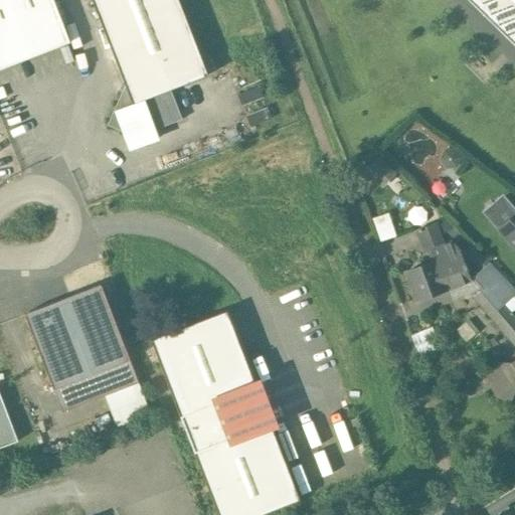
[(0,0),(0,68),(70,42),(53,0),(0,0)]
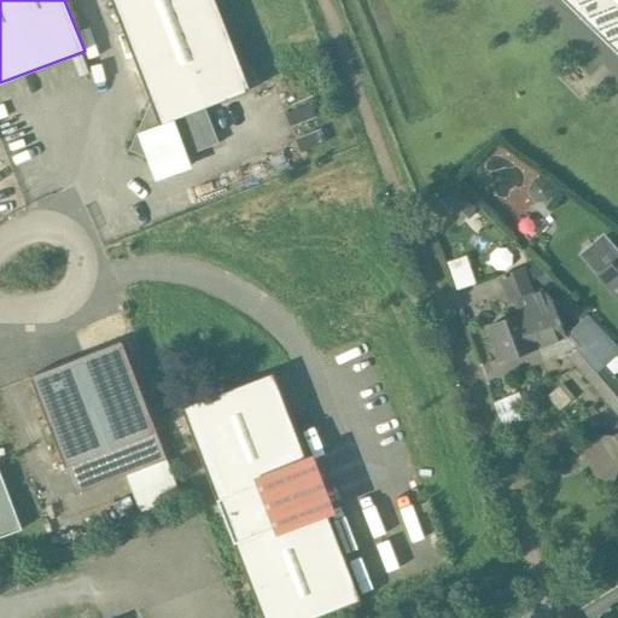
[(250,89),(215,0),(111,0),(151,101),(159,124),(205,108),(250,89)]
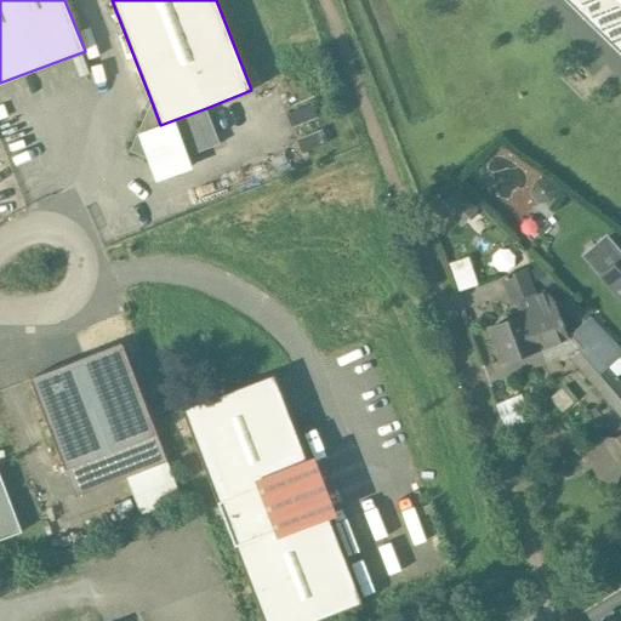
[(620,0),(567,0),(620,52),(620,0)]
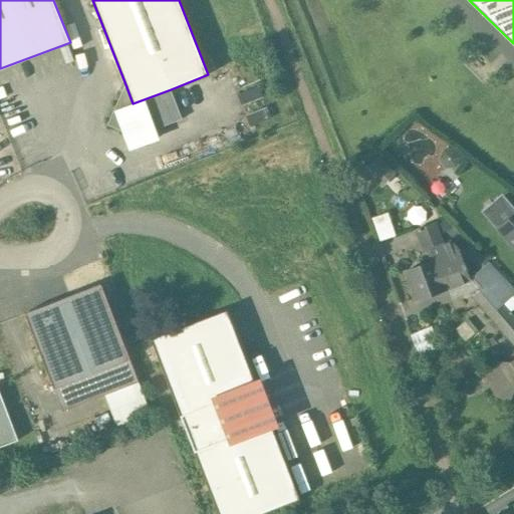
[(171,89),(133,103),(125,84),(107,124),(148,142),(153,131),(182,118),(171,89)]
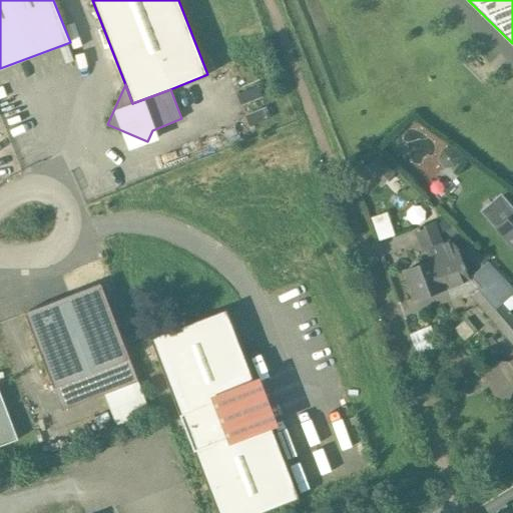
[(382,185),(396,169),(378,153),(364,169),(382,185)]
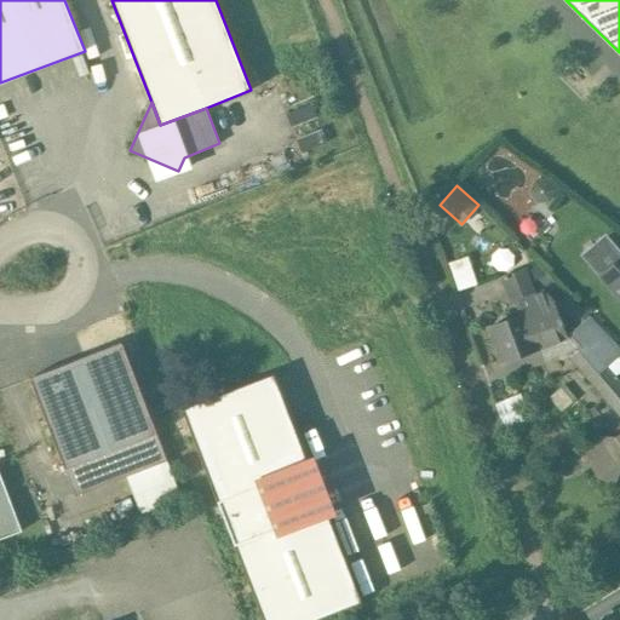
[(619,259),(619,252),(606,236),(584,254),(602,275),(619,259)]
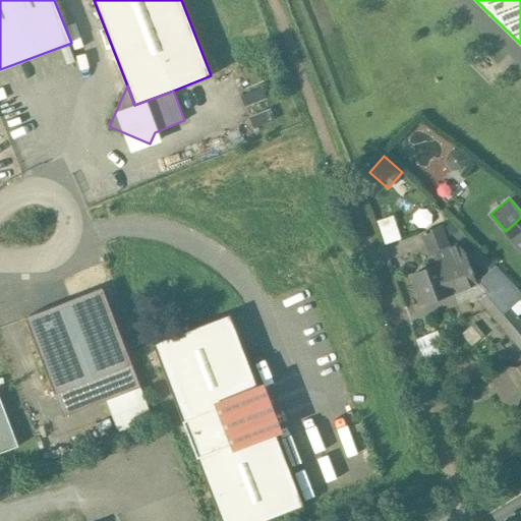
[(384,241),(400,237),(394,214),(378,218),(384,241)]
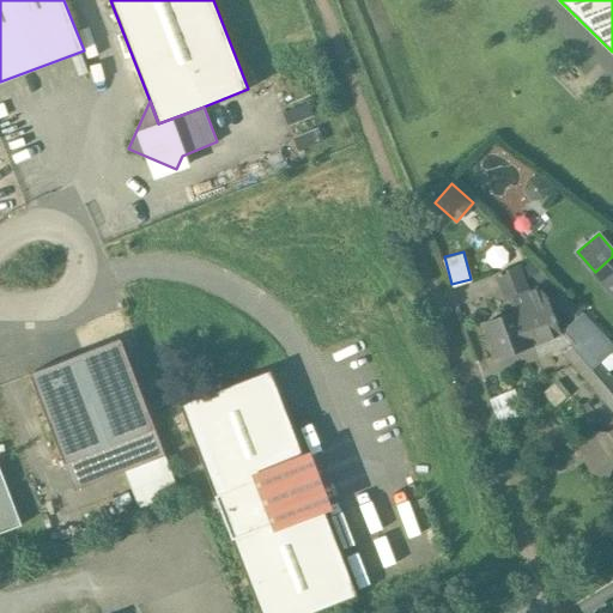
[(612,256),(595,272),(594,273),(612,295),(612,256)]
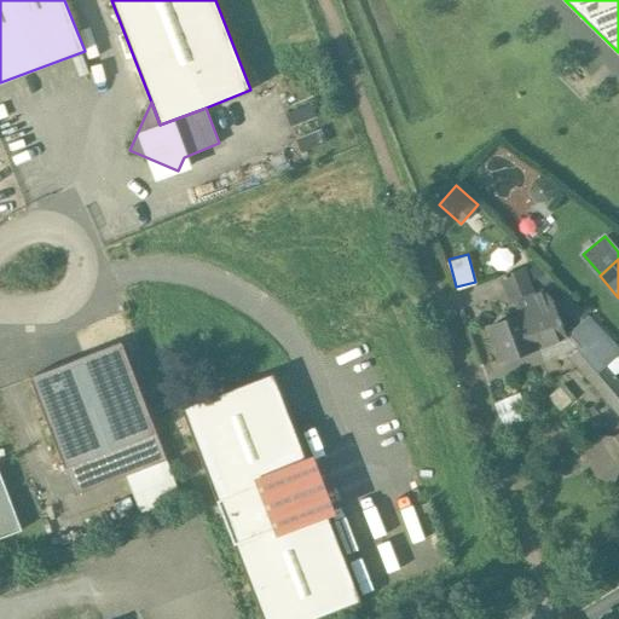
[(525,270),(507,276),(507,275),(503,276),(503,277),(513,302),(519,300),(518,300),(533,294),(525,270)]
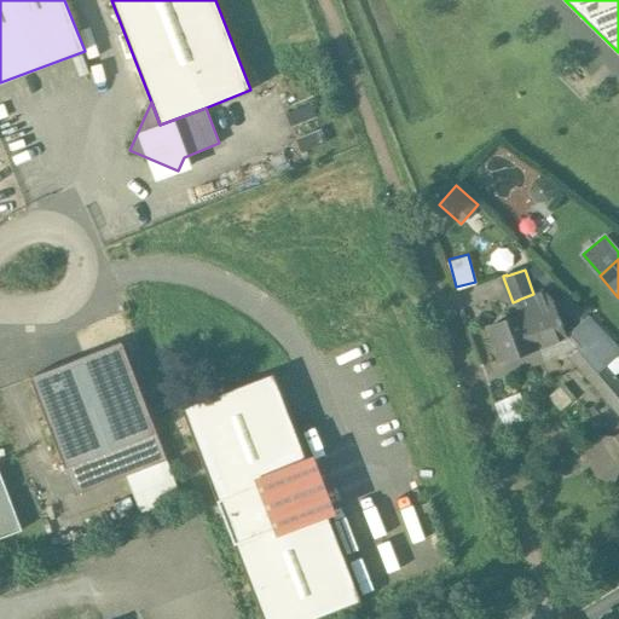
[(589,316),(545,270),(537,277),(580,324),(589,316)]
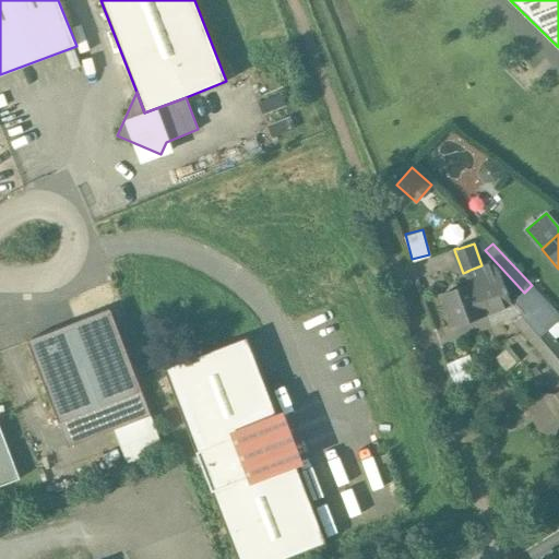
[(482,265),(467,271),(468,271),(473,283),(474,283),(486,313),(511,304),(507,292),(508,290),(506,285),(504,286),(498,270),(491,262),(482,265)]
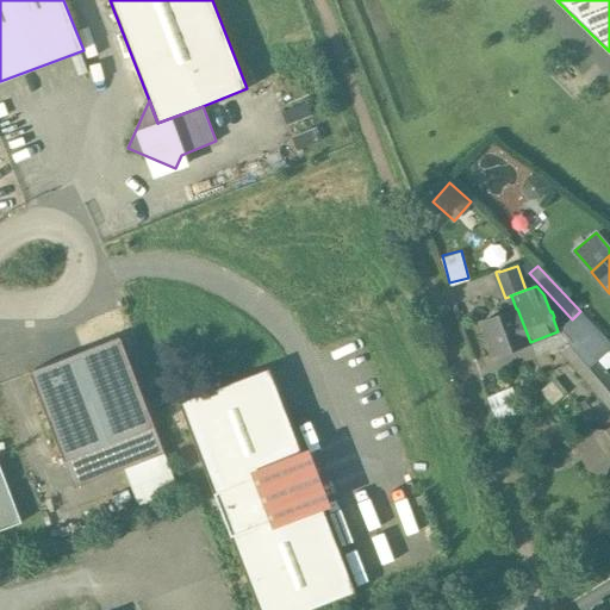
[(516,309),(481,322),(495,355),(530,342),(517,309),(516,309)]
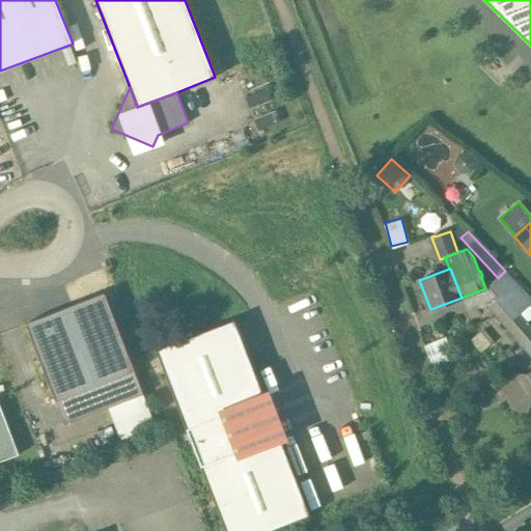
[(498,278),(488,285),(488,287),(498,298),(515,282),(505,271),(498,278)]
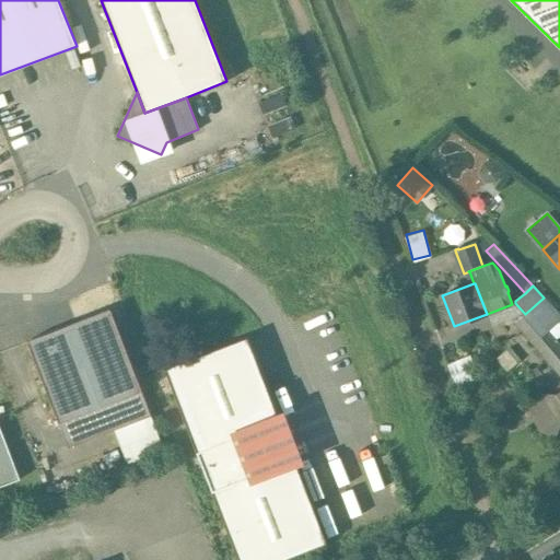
[(556,339),(547,330),(559,319),(559,314),(544,298),(525,314),(515,323),(555,368),(552,371),(559,376),(559,345),(557,341),(558,340),(557,339),(556,339)]
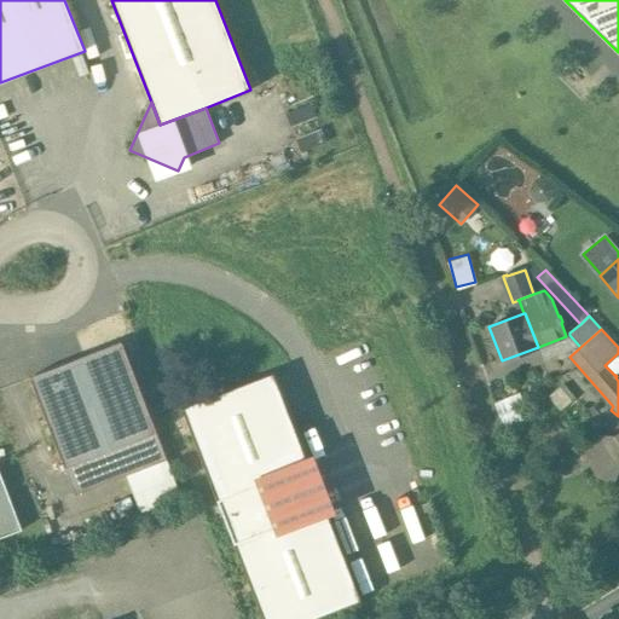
[(121,342),(30,377),(75,495),(126,475),(167,460),(121,342)]
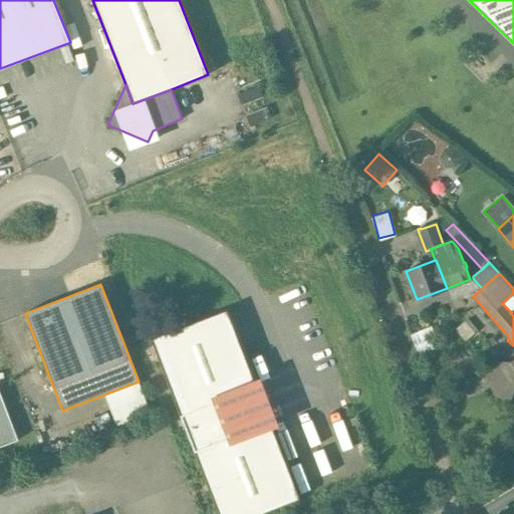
[(227,310),(151,339),(195,452),(218,513),(258,513),(299,498),(270,422),(245,432),(245,431),(232,436),(219,402),(232,397),(232,396),(256,386),(227,310)]
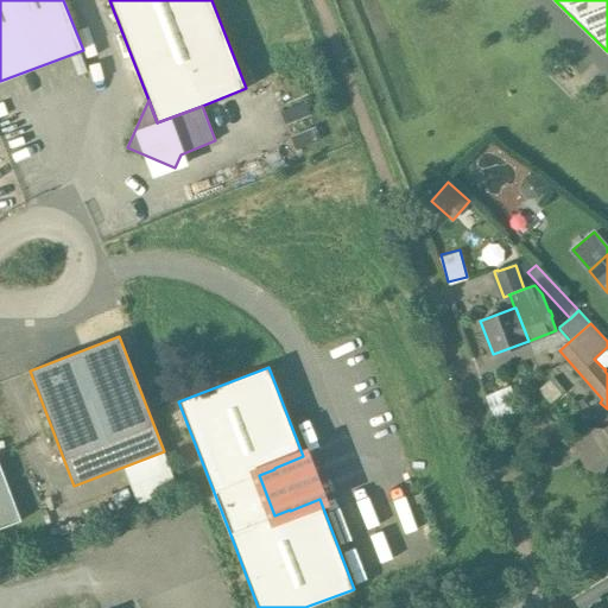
[(549,377),(539,388),(551,398),(561,386),(549,377)]
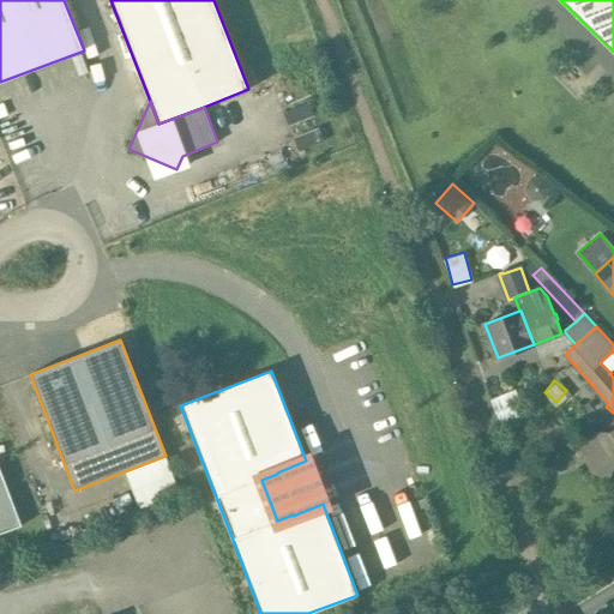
[(513,414),(509,391),(492,395),(498,417),(513,414)]
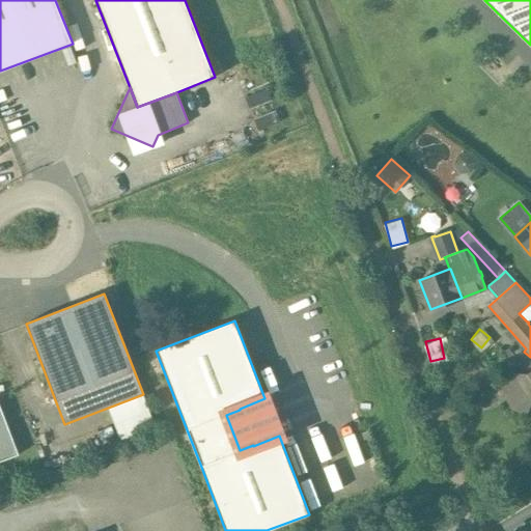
[(143,394),(108,408),(120,441),(156,427),(143,394)]
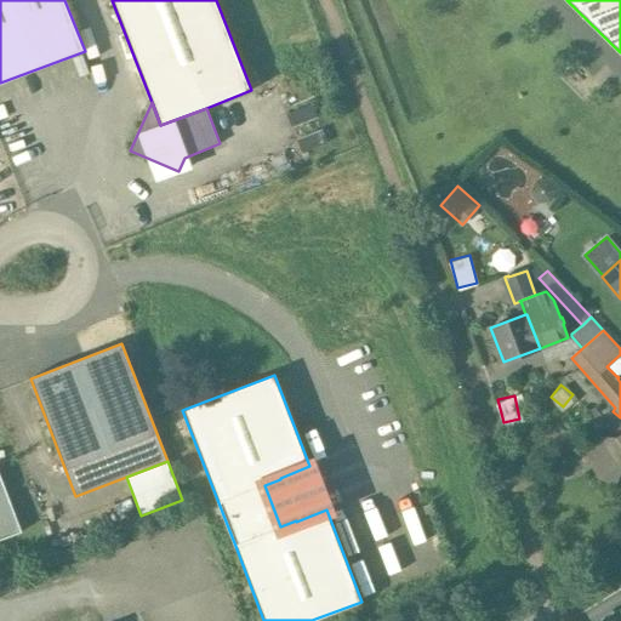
[(296,522),(326,510),(309,466),(280,478),(280,479),(265,485),(280,527),(296,520),(296,522)]
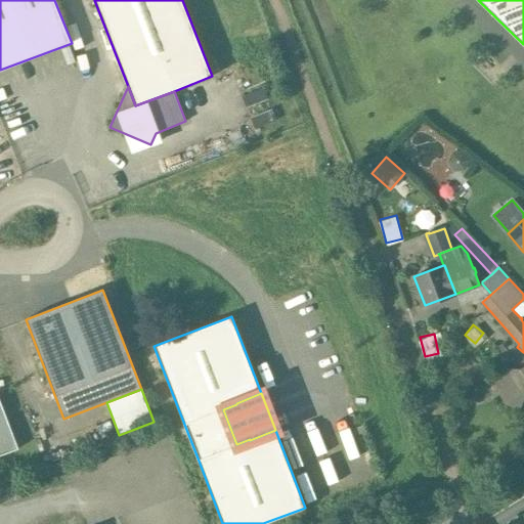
[(0,455),(18,448),(0,400),(0,455)]
